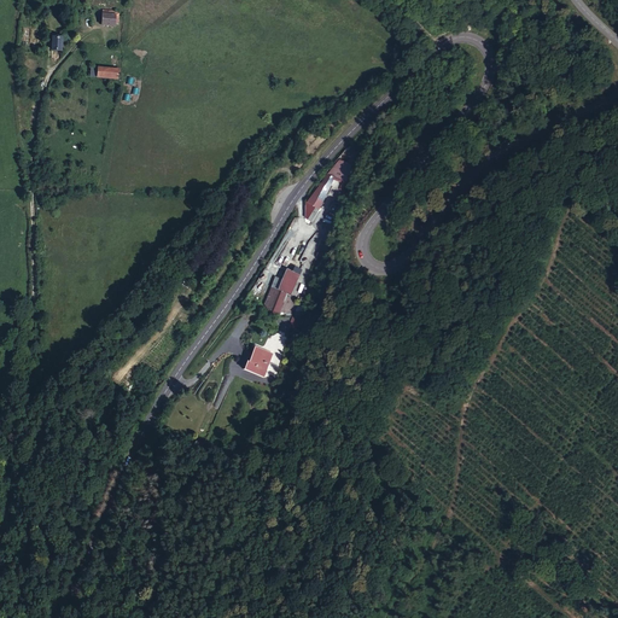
[(116,17),(116,16),(109,15),(109,11),(103,11),(101,25),(115,27),(115,24),(118,25),(120,17),(116,17)]
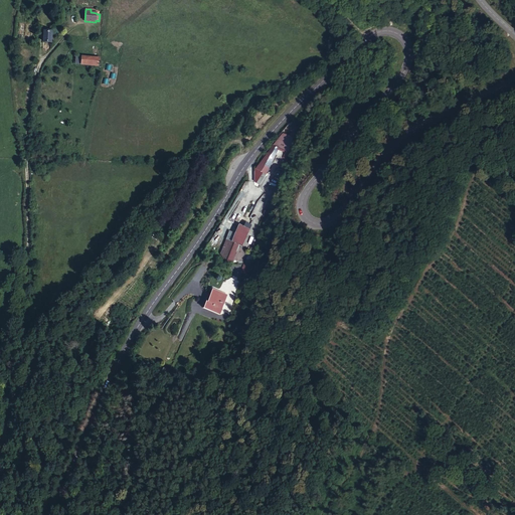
[(50,42),(51,32),(43,31),(43,42),(50,42)]
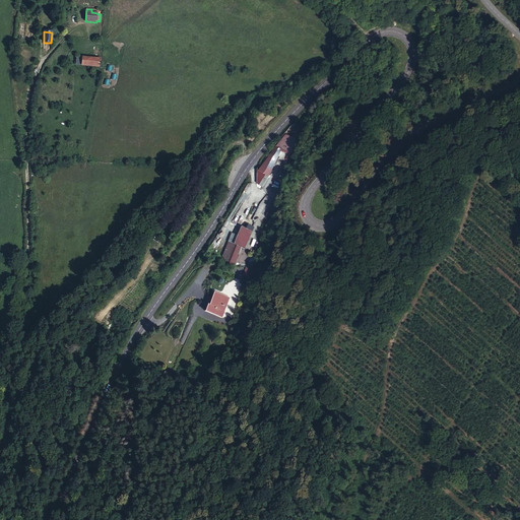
[(100,67),(101,59),(76,57),(75,65),(100,67)]
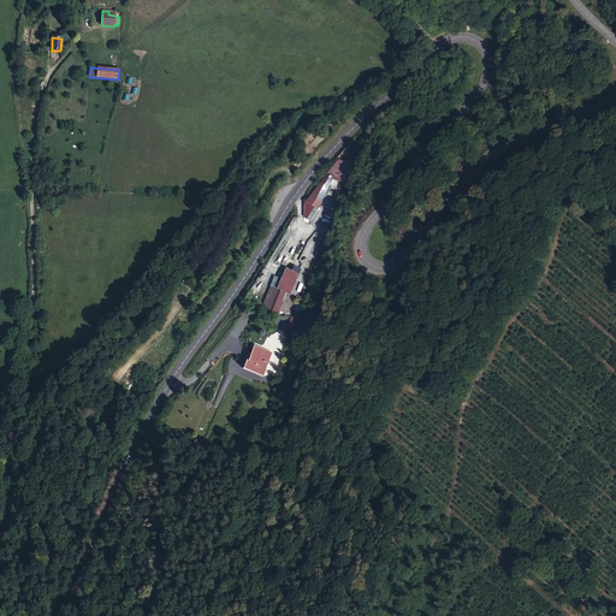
[(349,184),(359,155),(354,154),(345,165),(335,163),(324,177),(342,183),(338,191),(343,193),(347,184),(349,184)]
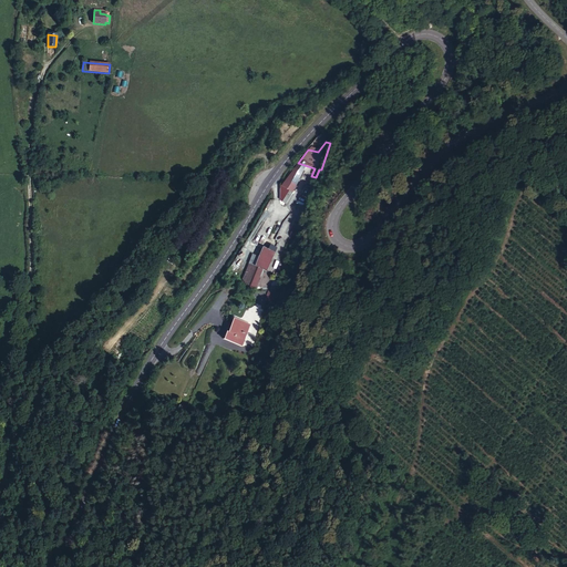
[(278,188),(287,194),(297,182),(292,179),(289,174),(278,188)]
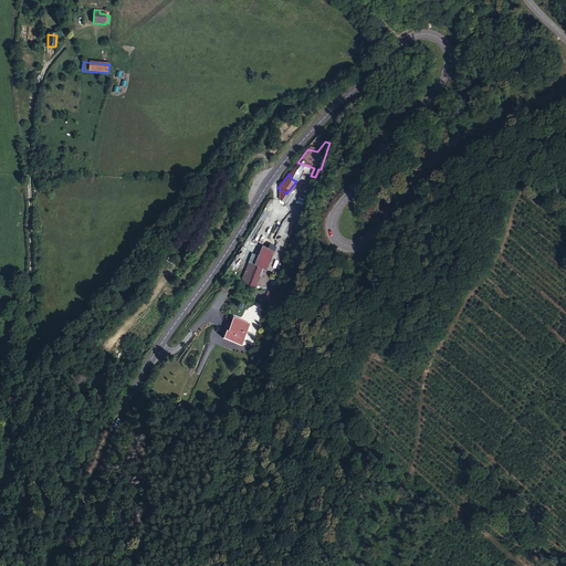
[(279,202),(286,194),(278,188),(276,187),(274,200),(279,202)]
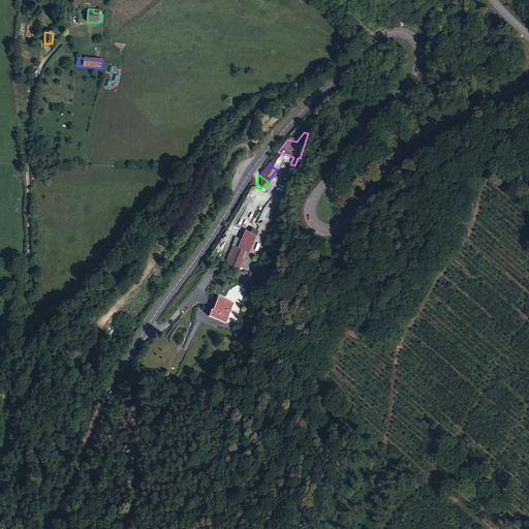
[(258,230),(267,208),(262,206),(260,210),(254,208),(251,217),(246,216),(237,237),(244,246),(253,228),(258,230)]
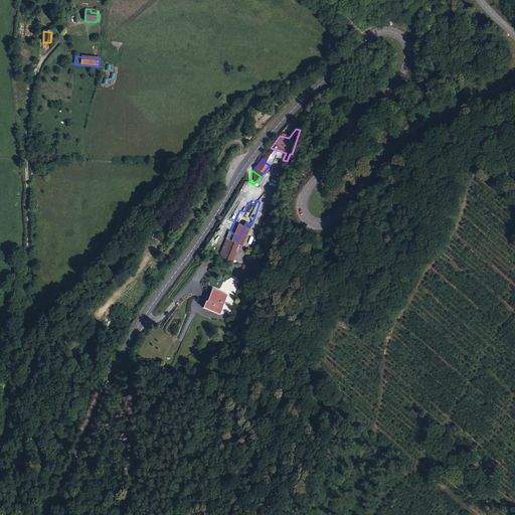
[(230,275),(232,271),(223,268),(218,283),(222,284),(226,274),(230,275)]
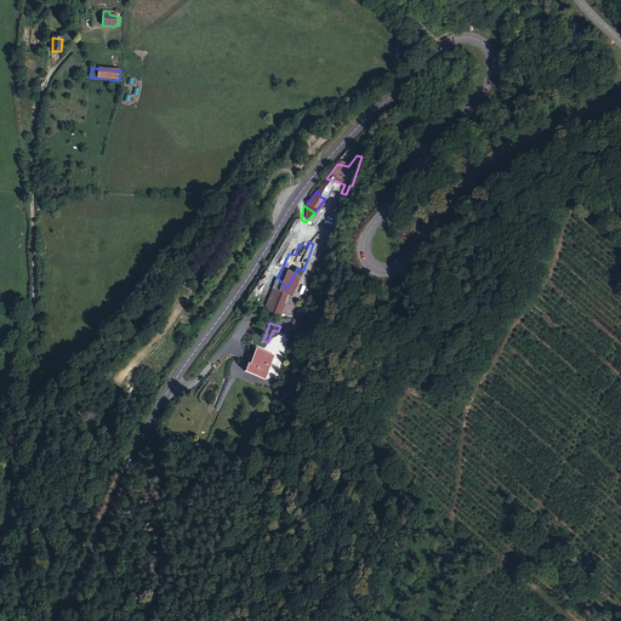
[(289,329),(280,326),(278,331),(273,330),(268,342),(263,341),(261,347),(279,354),(289,329)]
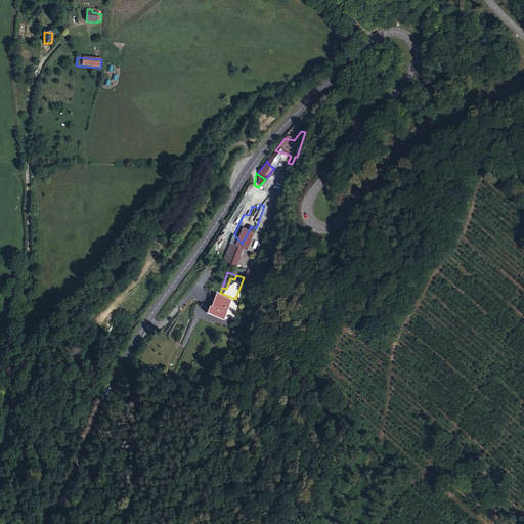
[(224,319),(230,298),(213,292),(206,313),(224,319)]
